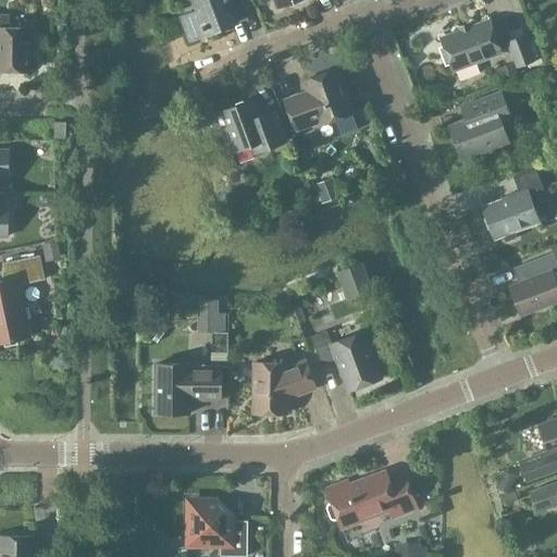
[(181,16),(189,39),(236,22),(227,0),(193,0),(197,11),(181,16)]
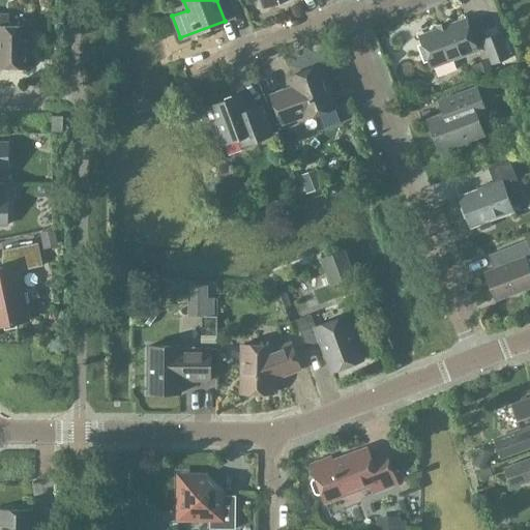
[(8,13),(0,12),(0,66),(26,67),(27,26),(7,26),(8,13)]
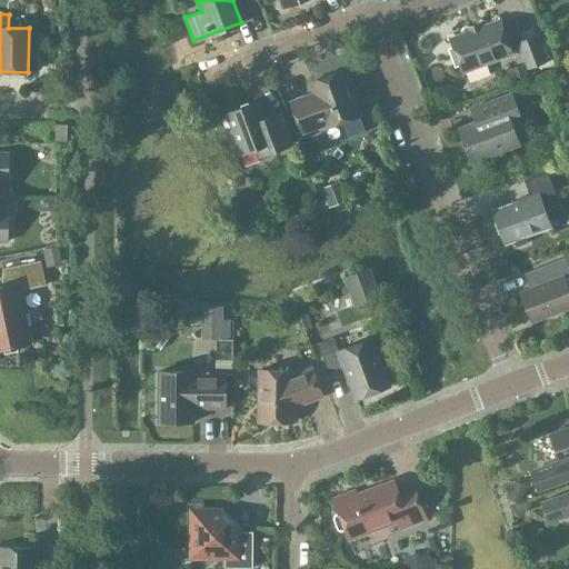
[(462,71),(510,53),(498,21),(450,39),(462,71)]
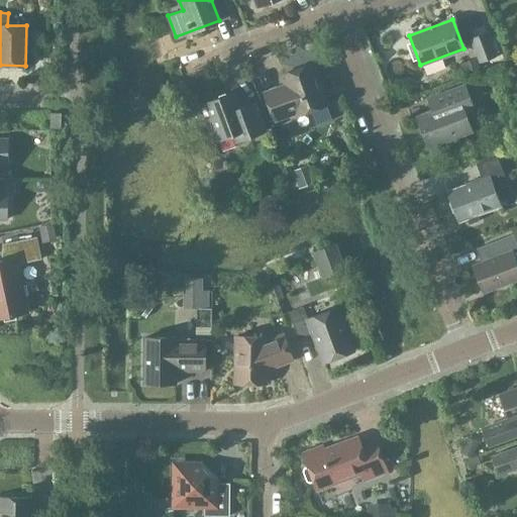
[(480,62),(495,56),(486,33),(471,38),(480,62)]
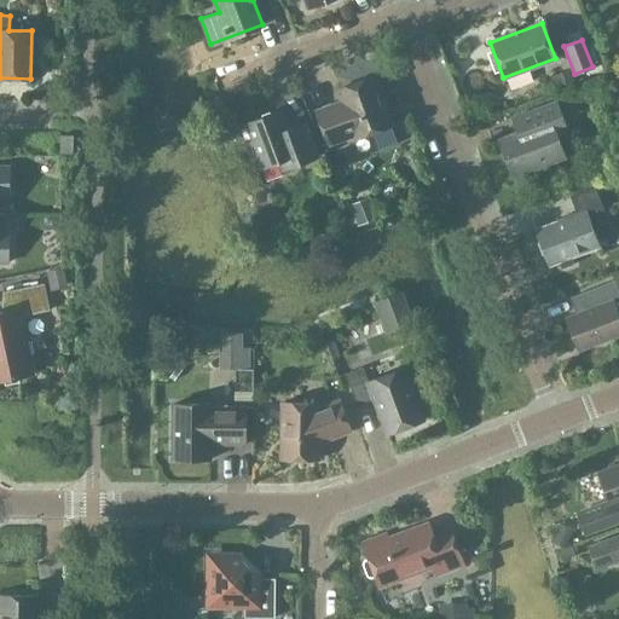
[(391,126),(372,76),(337,90),(342,103),(316,113),(328,144),(353,134),(356,139),(391,126)]
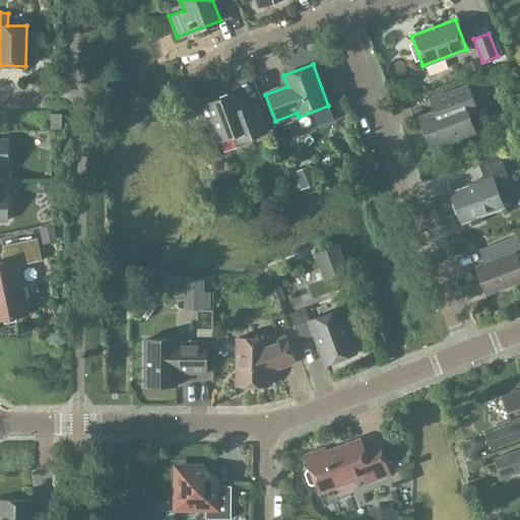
[(435,112),(419,118),(431,148),(473,132),(466,113),(475,110),(466,85),(430,99),(435,112)]
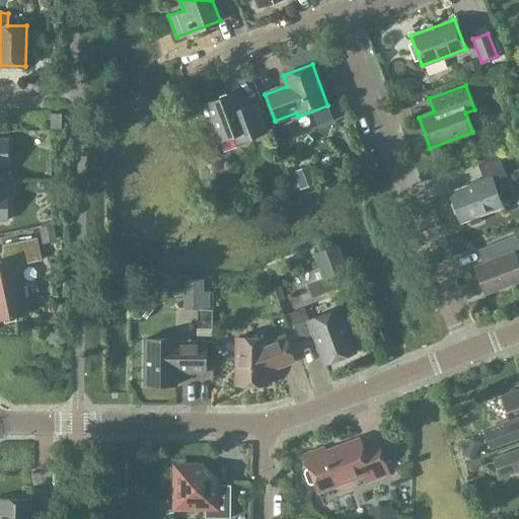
[(239,108),(233,93),(206,103),(212,119),(207,121),(215,142),(234,135),(237,142),(266,132),(255,103),(239,108)]
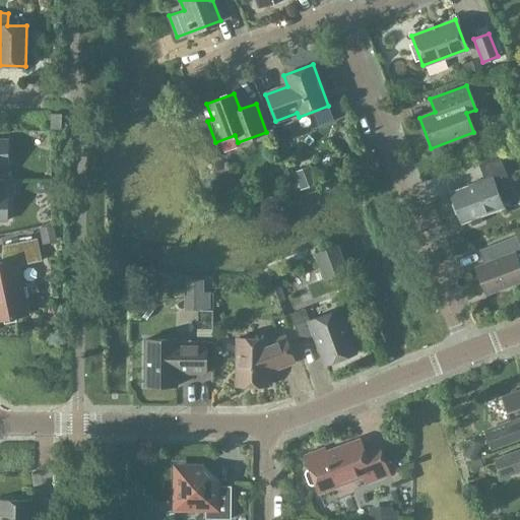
[(50,128),(61,129),(61,114),(51,114),(50,128)]
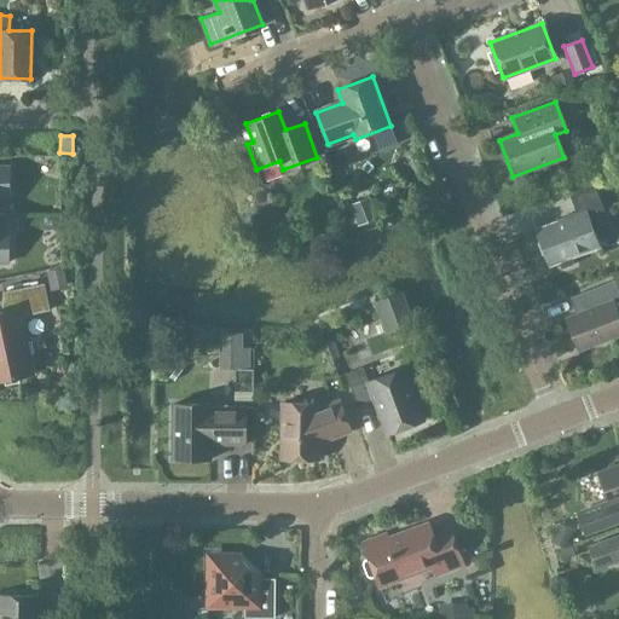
[(565,219),(536,230),(549,266),(599,247),(595,237),(611,231),(600,203),(563,217),(565,219)]
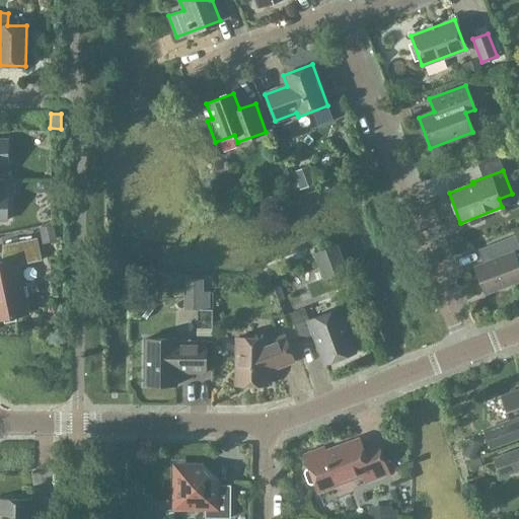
[(484,265),(474,268),(485,293),(518,279),(518,265),(514,253),(518,251),(518,245),(515,235),(477,249),(484,265)]
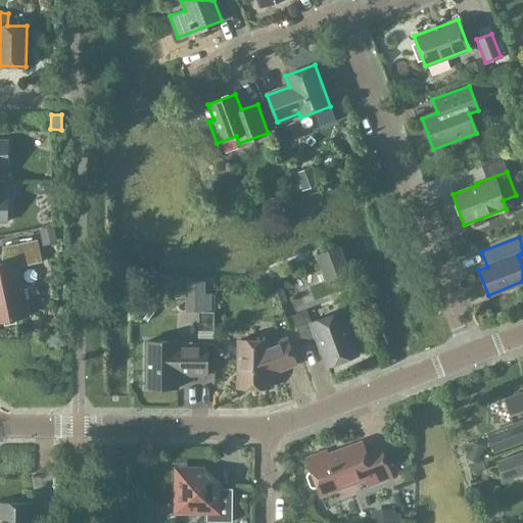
[(18,267),(41,262),(37,240),(2,247),(5,264),(0,264),(0,321),(28,315),(18,267)]
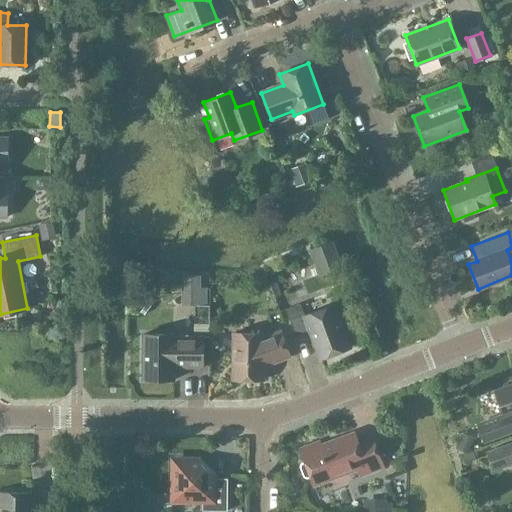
[(320,273),(339,266),(331,244),(312,251),(320,273)]
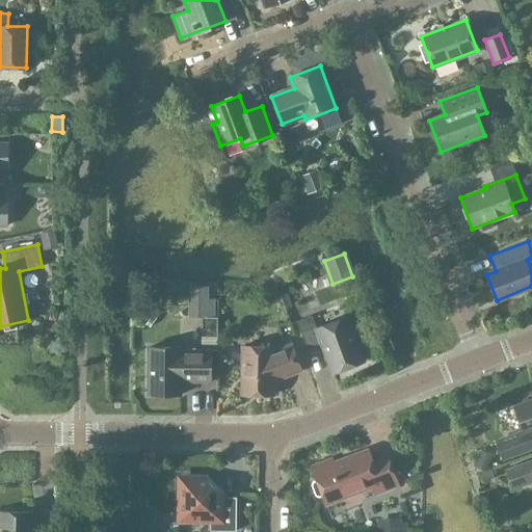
[(298,270),(275,276),(286,317),(309,311),(298,270)]
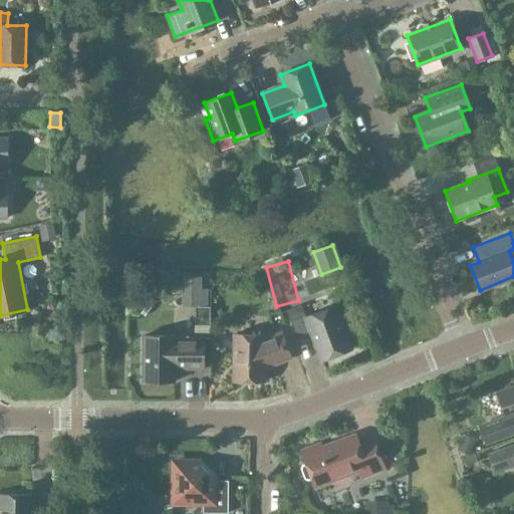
[(320,360),(351,348),(335,306),(305,317),(300,305),(286,310),(296,336),(309,331),(320,360)]
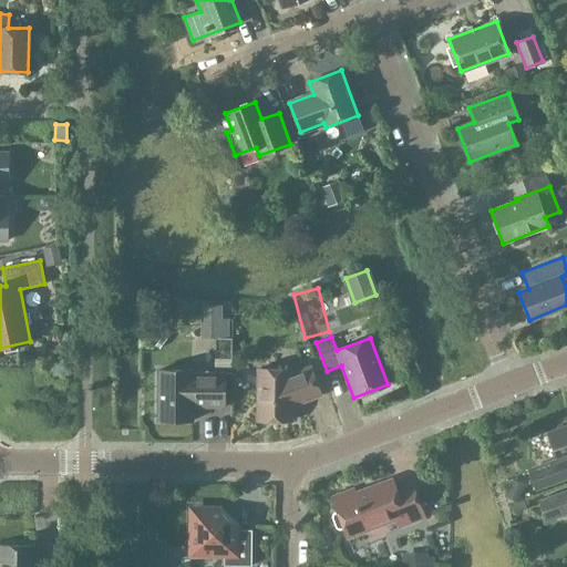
[(291,369),(258,369),(257,420),(291,421),(291,402),(302,398),(303,401),(320,394),(310,367),(295,372),(291,372),(291,369)]
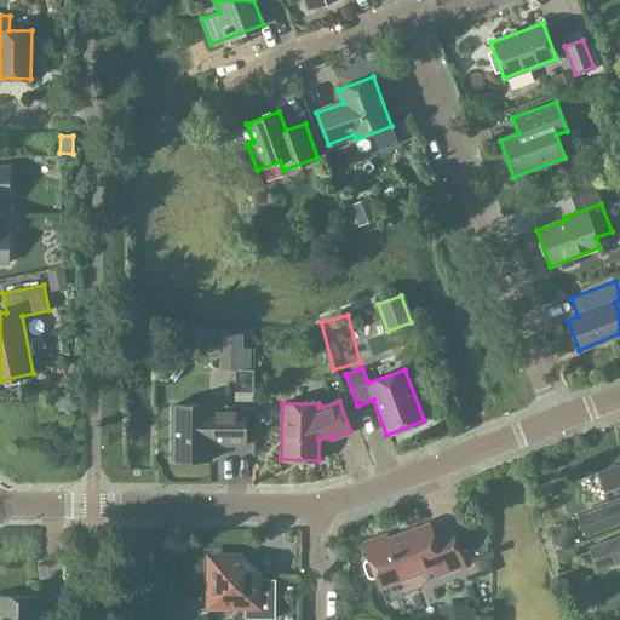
[(245,446),(245,407),(211,407),(211,406),(172,405),(172,459),(211,460),(211,446),(245,446)]
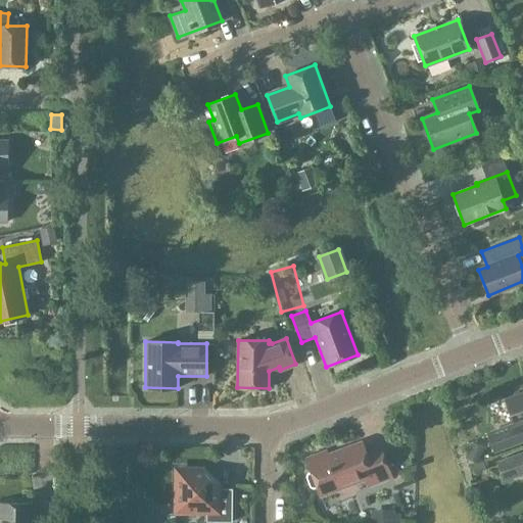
[(514,424),(486,434),(492,450),(522,438),(522,392),(505,400),(514,424)]
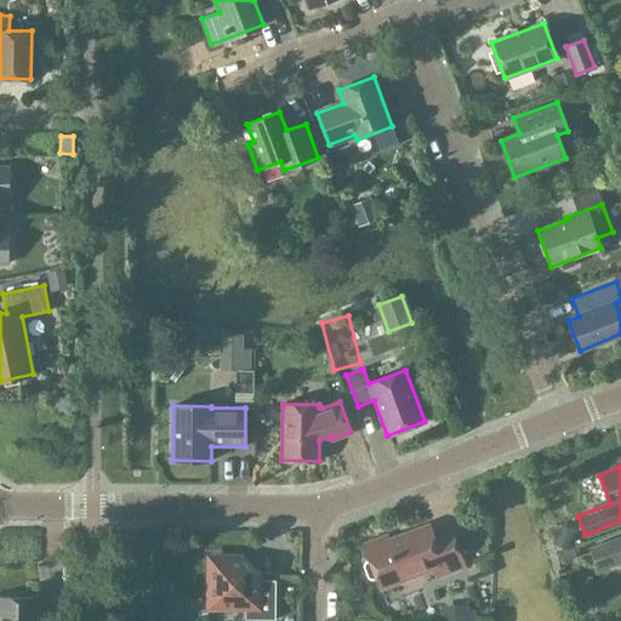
[(437,579),(465,568),(451,534),(434,540),(429,525),(388,541),(387,537),(364,546),(369,559),(365,562),(363,565),(368,577),(371,580),(376,577),(380,588),(433,568),(437,579)]
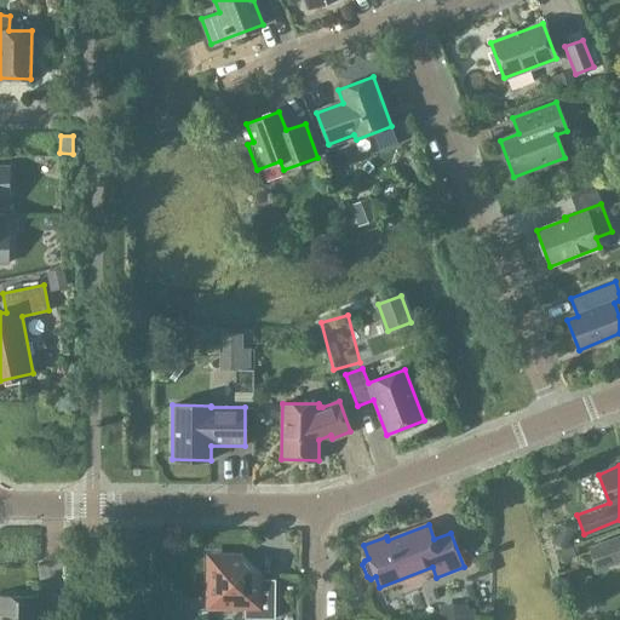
[(619,560),(619,535),(589,547),(597,569),(619,560)]
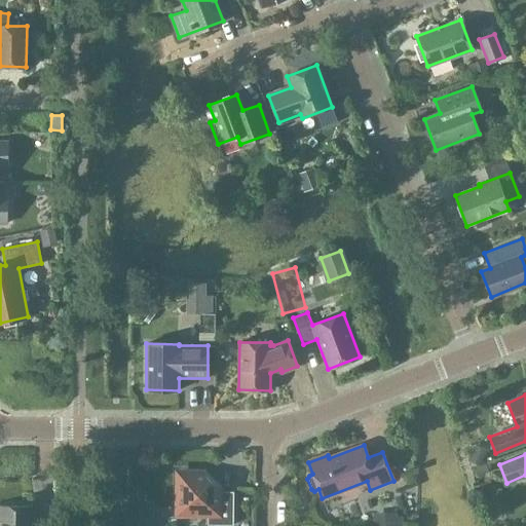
[(232,525),(233,491),(218,491),(218,489),(213,483),(215,481),(210,475),(207,478),(203,474),(189,474),(186,471),(182,471),(176,477),(176,482),(179,485),(178,513),(208,513),(208,525),(232,525)]
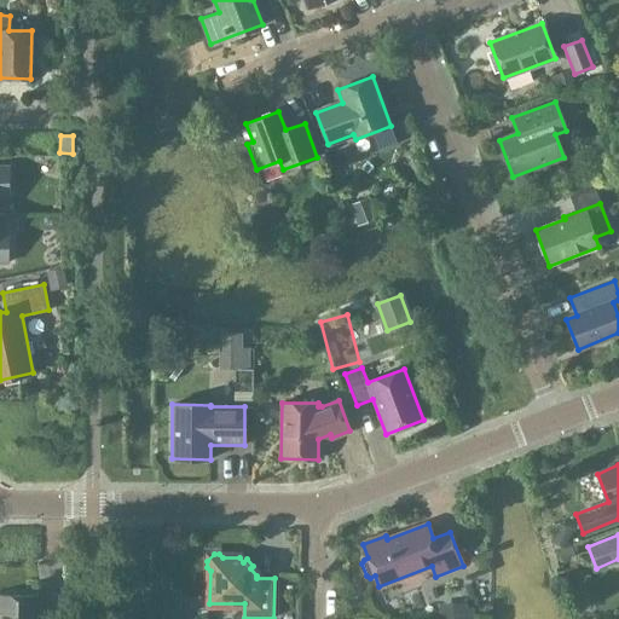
[(36,618),(38,596),(0,595),(0,618),(36,618)]
